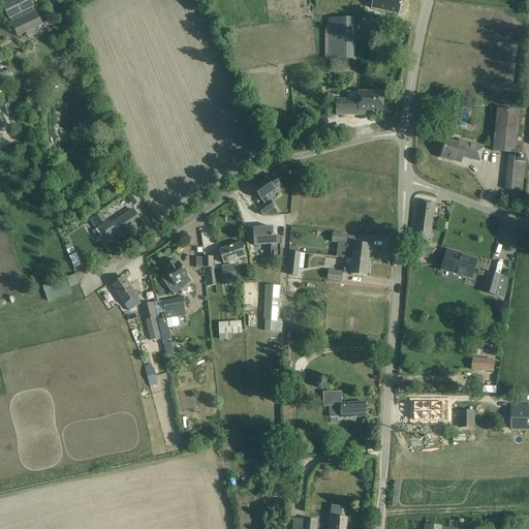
[(36,13),(29,0),(10,0),(2,4),(19,37),(42,25),(36,13)]
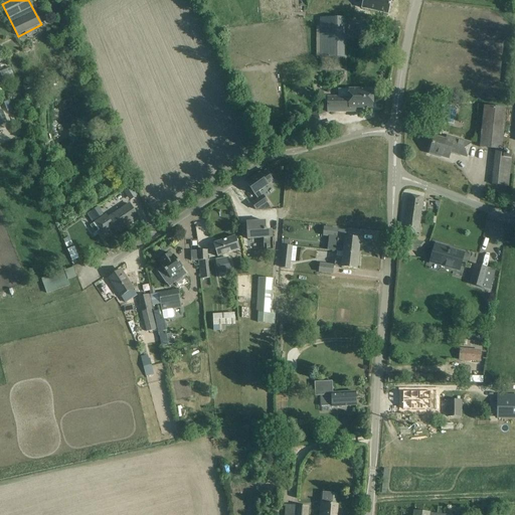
[(362,0),(361,8),(388,14),(391,0),(362,0)]
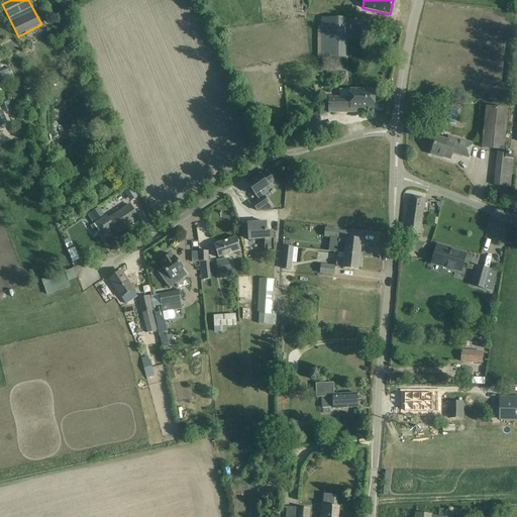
[(345,18),(321,18),(321,59),(345,59),(345,18)]
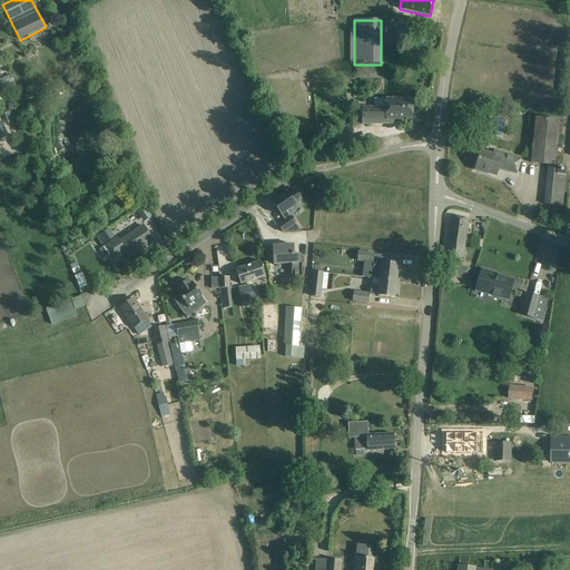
[(11,76),(0,79),(0,81),(5,94),(17,89),(11,76)]
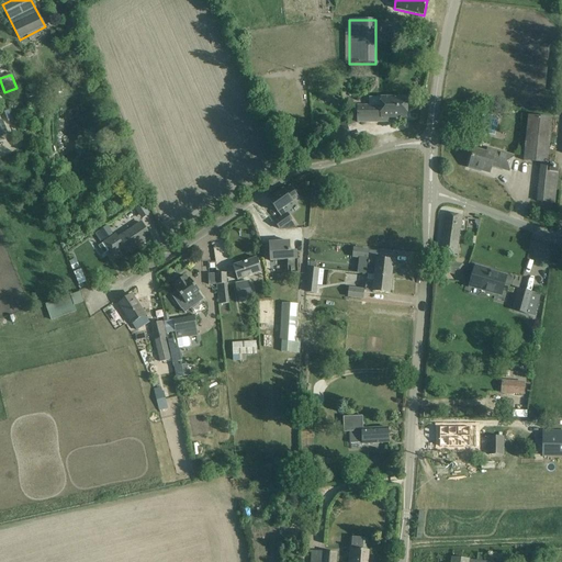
[(406,117),(406,98),(380,98),(380,105),(358,107),(358,123),(381,123),(381,119),(406,117)]
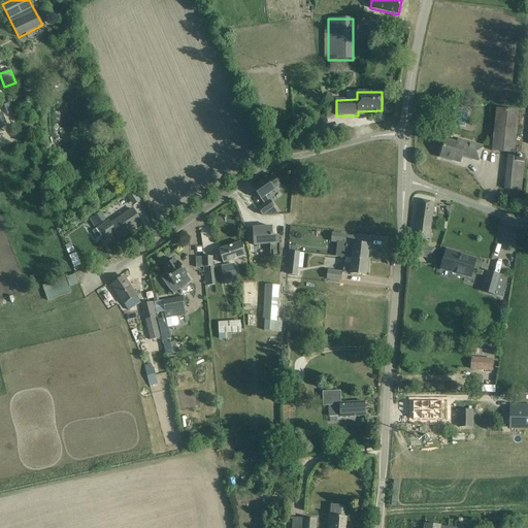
[(519,111),(496,109),(492,152),(508,153),(504,190),(521,191),(525,155),(514,154),(519,111)]
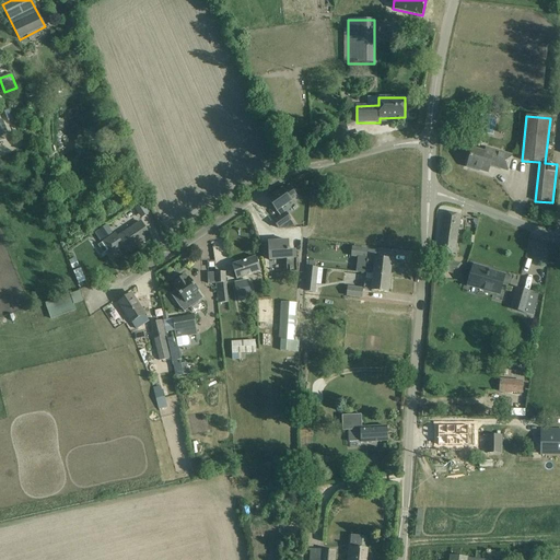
[(350,138),(345,124),(328,129),(334,143),(350,138)]
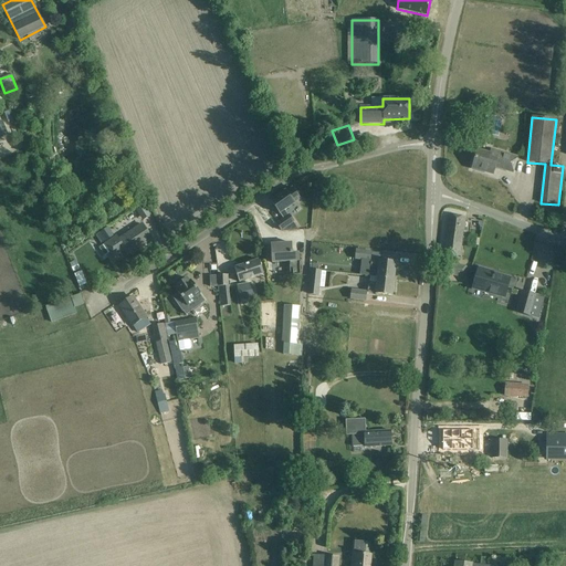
[(513,170),(516,157),(491,150),(490,155),(478,152),(473,166),(474,166),(473,169),(480,171),(481,168),(493,173),(495,166),(504,168),(513,170)]
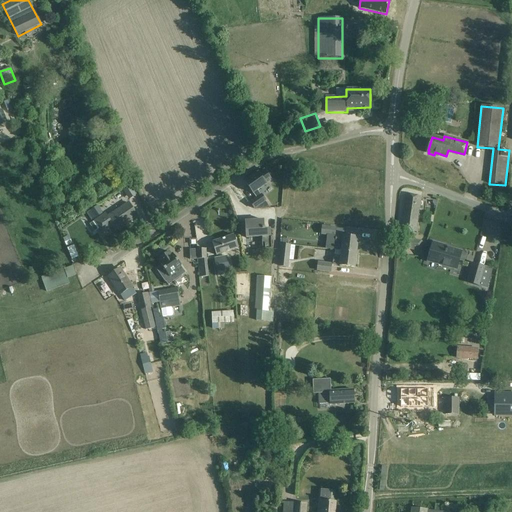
[(272,181),(264,170),(259,174),(258,173),(245,182),(253,194),(256,199),(250,203),(254,209),(266,201),(261,195),(261,196),(257,191),(272,181)]
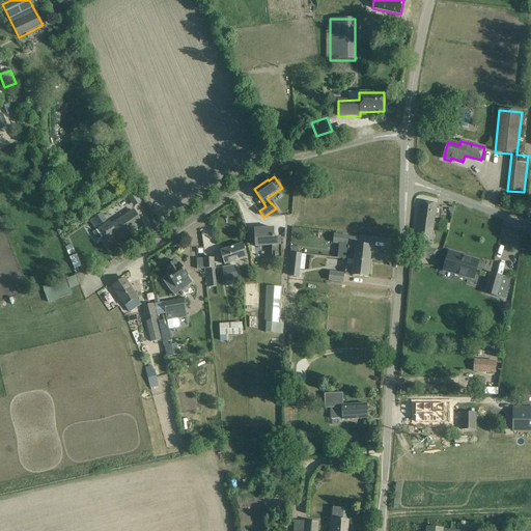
[(142,202),(135,192),(127,197),(134,207),(142,202)]
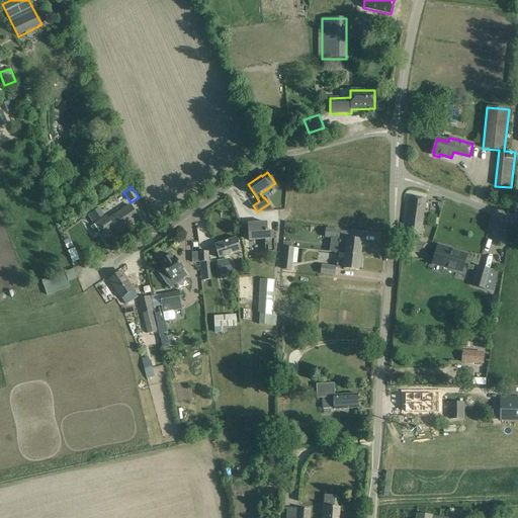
[(426,199),(410,197),(406,233),(416,235),(421,235),(424,210),(425,210),(425,209),(426,199)]
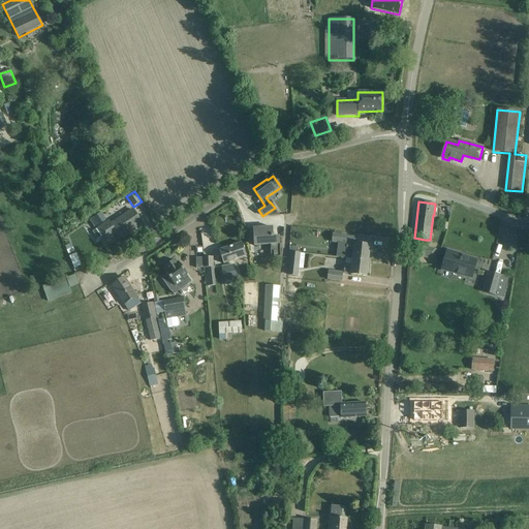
[(135,226),(142,222),(132,210),(112,223),(111,224),(117,235),(119,238),(129,230),(130,232),(136,228),(135,226)]
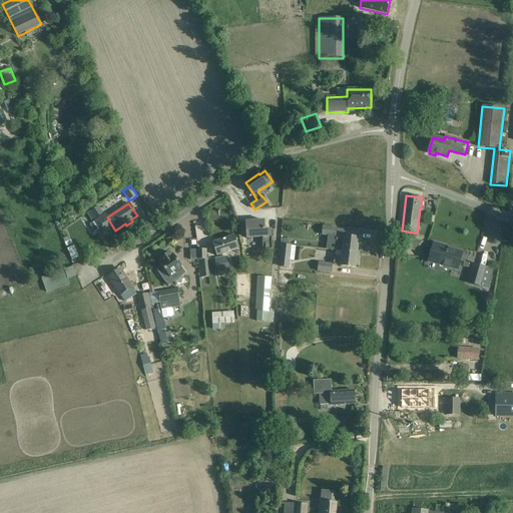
[(95,219),(103,214),(97,206),(90,211),(95,219)]
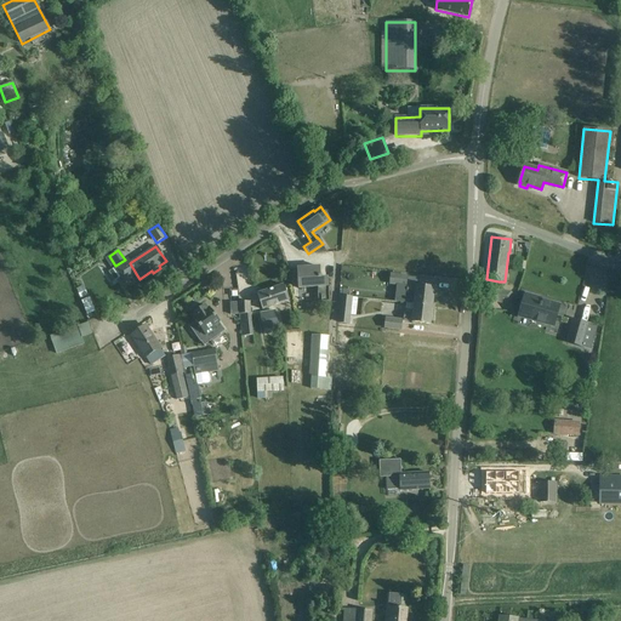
[(125,283),(137,275),(130,263),(131,262),(129,258),(126,260),(114,268),(118,273),(125,283)]
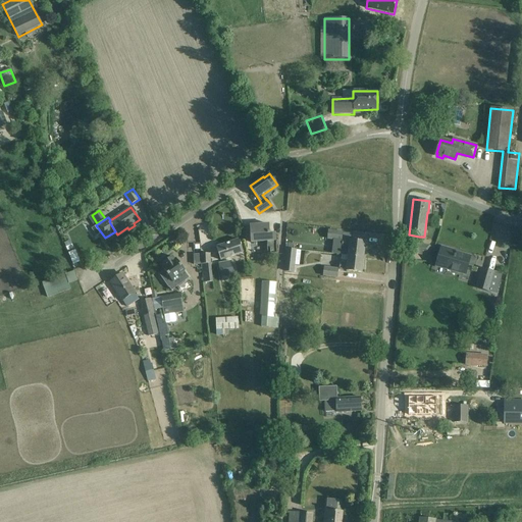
[(270,254),(277,254),(275,233),(269,235),(269,224),(254,225),(254,227),(250,228),(251,243),(267,242),(267,255),(268,255),(268,249),(270,249),(270,254)]
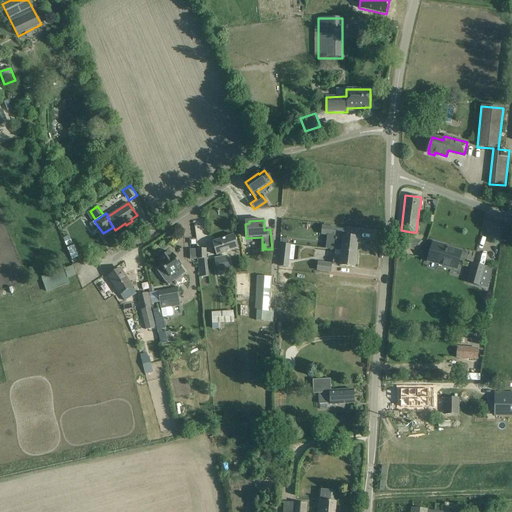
[(322,226),(321,235),(335,237),(336,228),(322,226)]
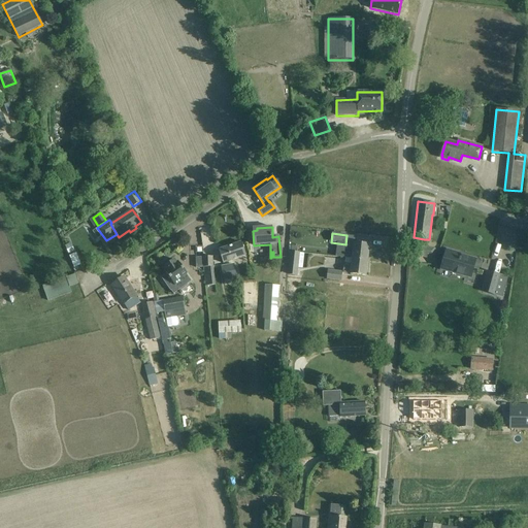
[(347,235),(345,244),(347,244),(347,250),(353,251),(352,259),(367,261),(369,245),(359,244),(354,243),(355,236),(347,235)]
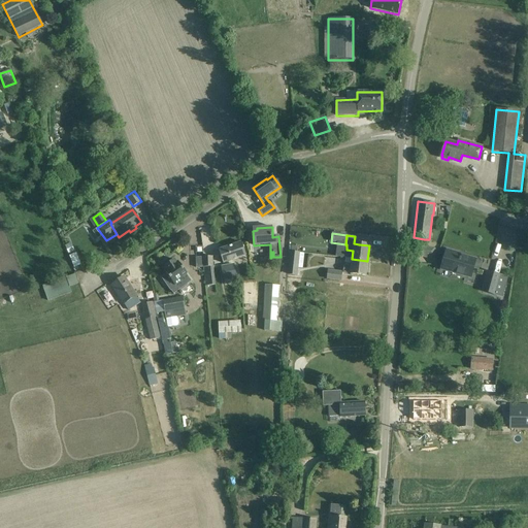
[(245,256),(241,242),(219,251),(223,263),(245,256)]
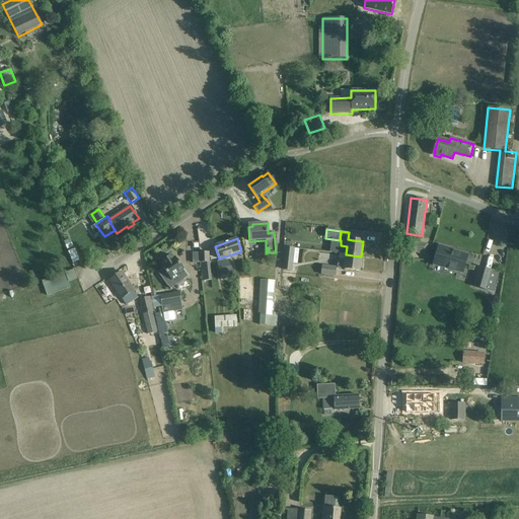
[(70,239),(64,241),(67,249),(73,247),(70,239)]
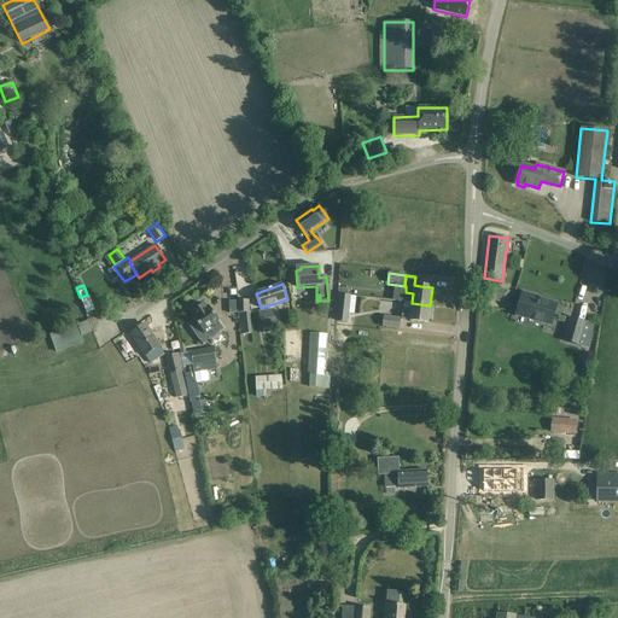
[(509,291),(490,289),(488,302),(507,304),(509,291)]
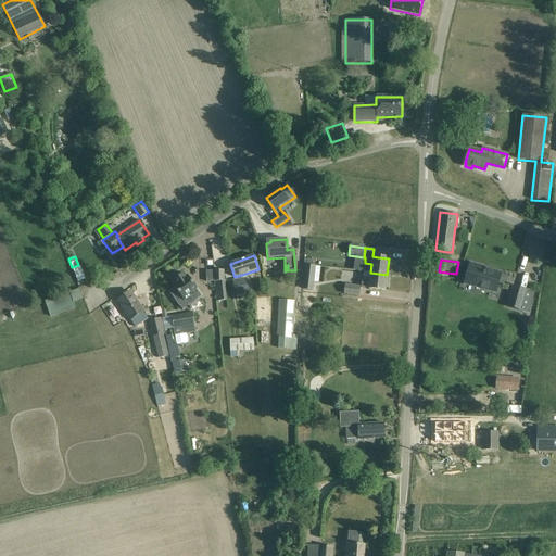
[(484,267),(470,264),(464,285),(465,285),(466,282),(477,286),(476,288),(495,293),(501,274),(484,269),(484,267)]
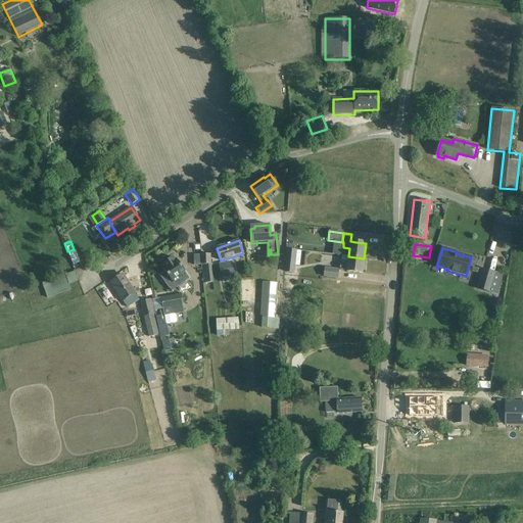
[(294,273),(297,251),(285,249),(285,250),(287,250),(284,273),(285,273),(284,279),(295,281),(296,273),(294,273)]
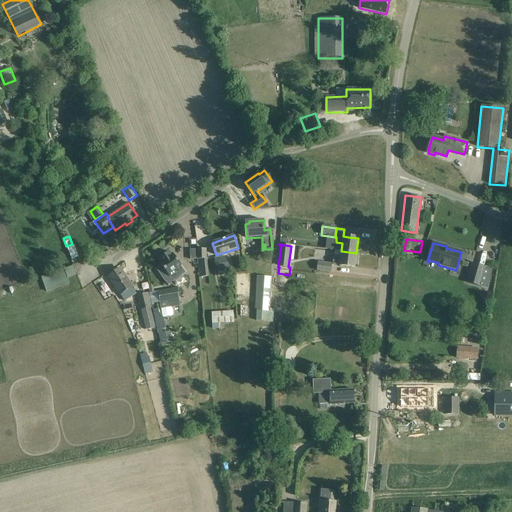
[(78,257),(74,246),(68,248),(72,260),(78,257)]
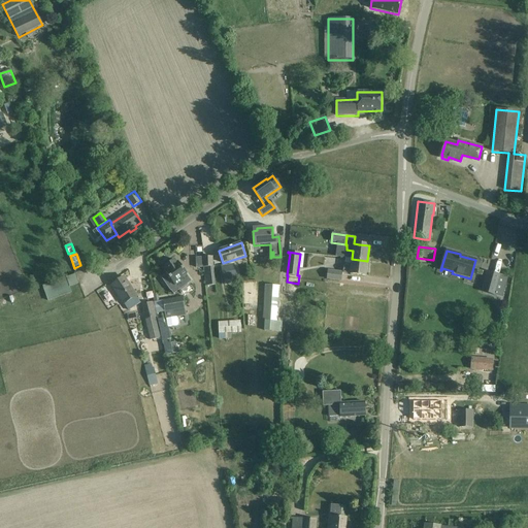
[(212,257),(202,257),(203,267),(205,287),(216,286),(212,267),(212,257)]
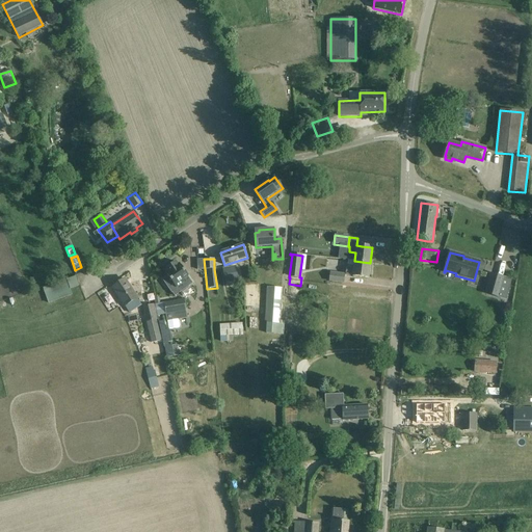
[(347,268),(346,275),(357,276),(368,277),(370,263),(354,261),(354,269),(347,268)]
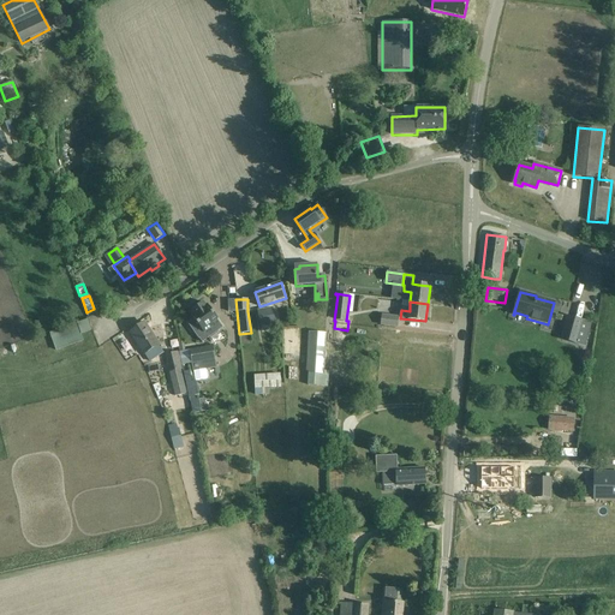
[(218,320),(208,305),(206,306),(203,303),(191,311),(193,315),(192,316),(193,318),(187,323),(198,339),(199,339),(202,342),(222,328),(218,320)]
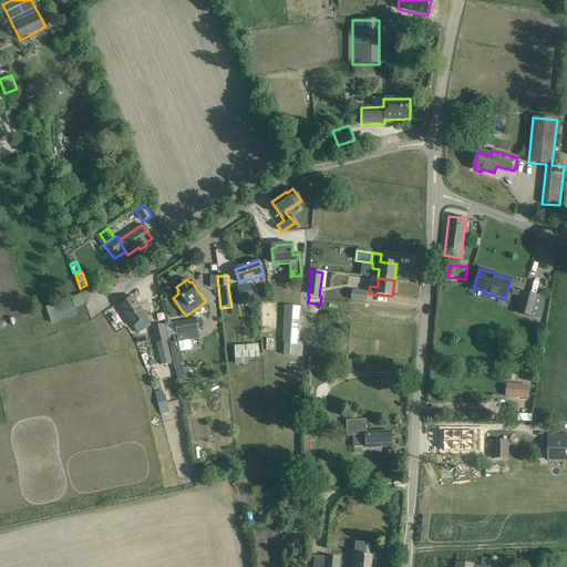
[(253,294),(251,285),(236,287),(238,297),(253,294)]
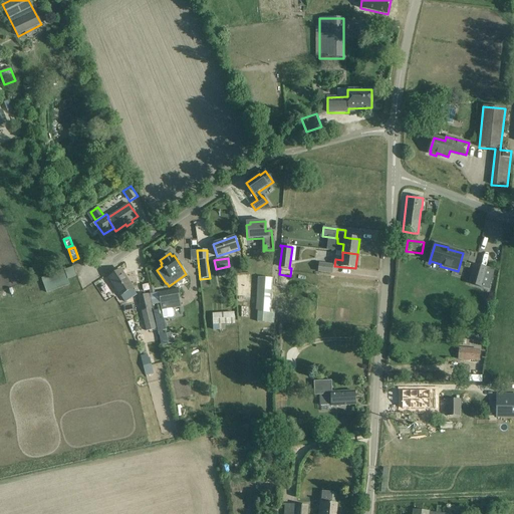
[(333,265),(319,263),(318,272),(332,274),(333,265)]
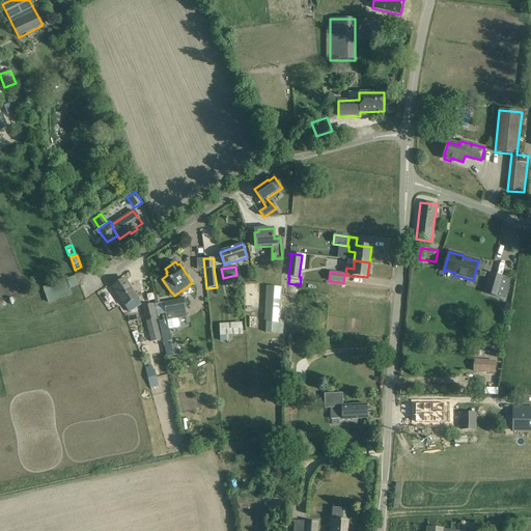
[(507,297),(511,280),(491,274),(485,292),(497,297),(498,294),(507,297)]
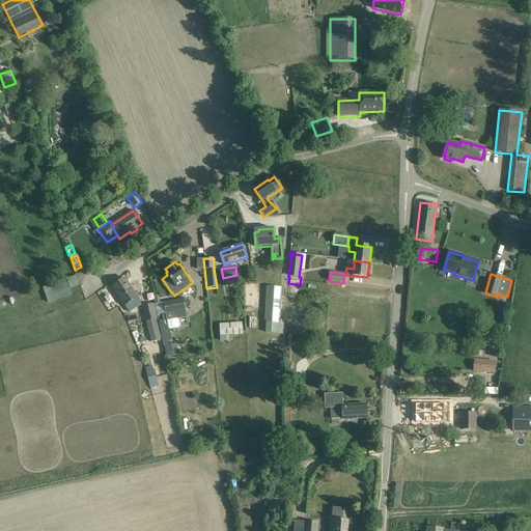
[(70,287),(66,279),(43,287),(48,303),(72,294),(70,287)]
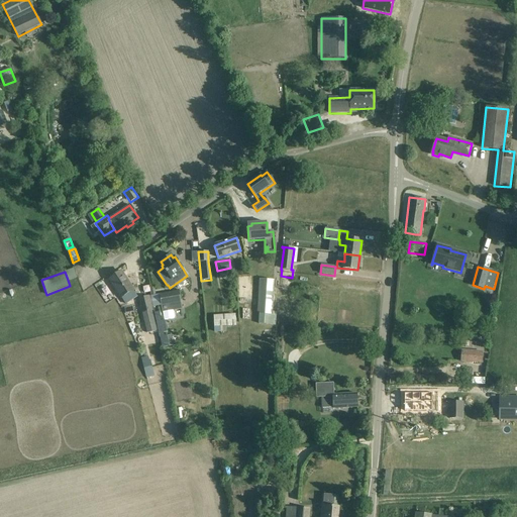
[(121,272),(109,279),(121,298),(125,304),(137,296),(133,290),(121,272)]
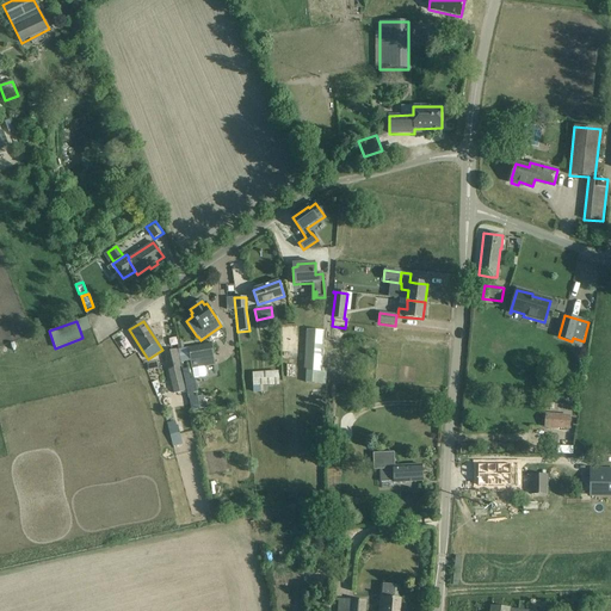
[(325,384),(326,369),(322,369),(325,332),(307,331),(303,370),(307,370),(306,383),(325,384)]
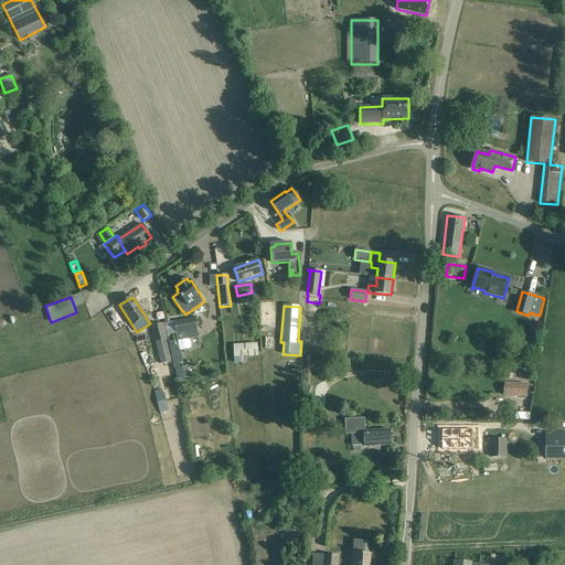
[(199,336),(195,318),(166,323),(168,336),(188,332),(189,338),(199,336)]
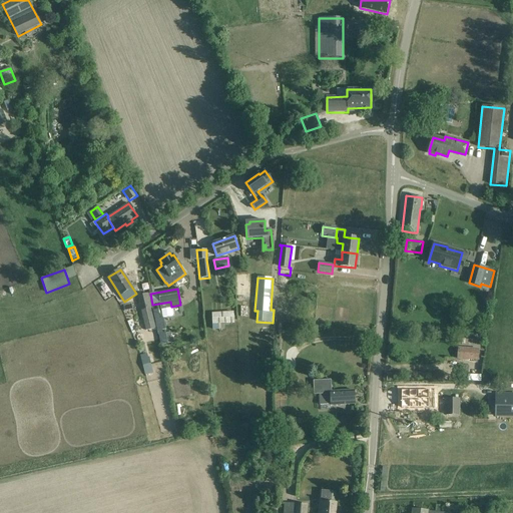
[(137,297),(145,331),(155,329),(147,294),(137,297)]
